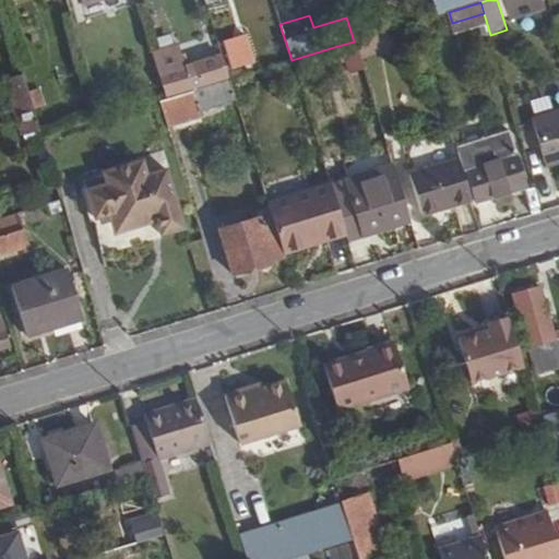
[(354,42),(373,35),(368,19),(348,24),(354,42)]
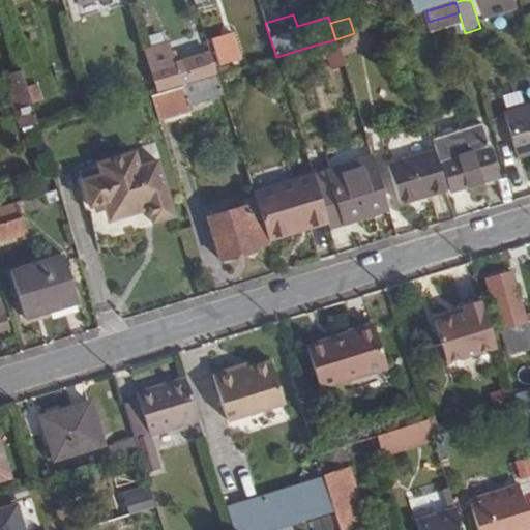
[(349,54),(372,48),(366,30),(344,36),(349,54)]
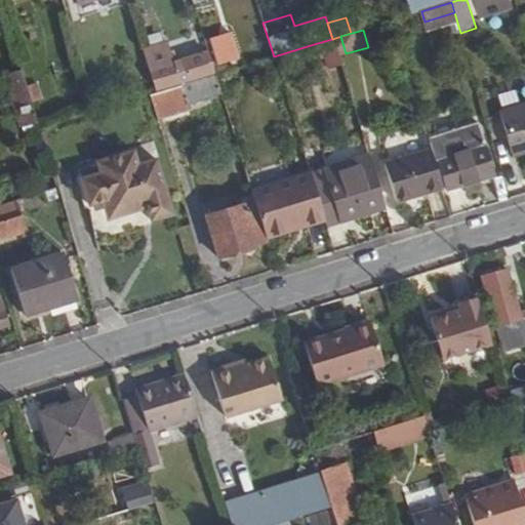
[(332,39),(314,44),(317,55),(325,54),(328,66),(339,63),(332,39)]
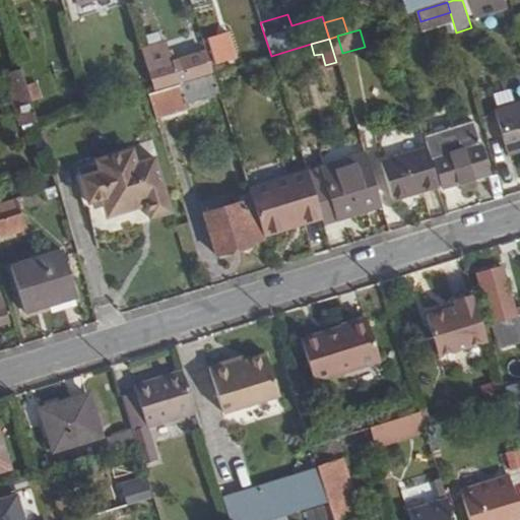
[(167,46),(143,53),(155,91),(213,73),(207,55),(174,66),(167,46)]
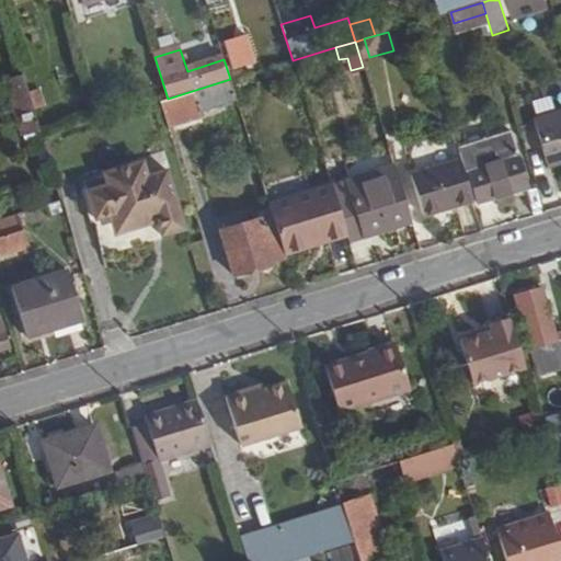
[(22,75),(3,80),(20,128),(37,123),(22,75)]
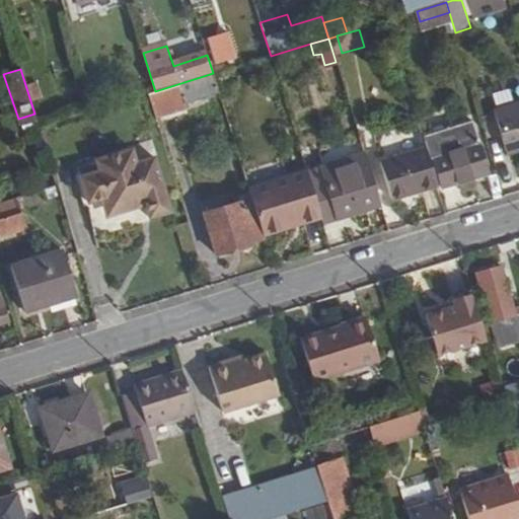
[(213,73),(155,91),(148,93),(155,117),(186,107),(184,99),(218,90),(213,73)]
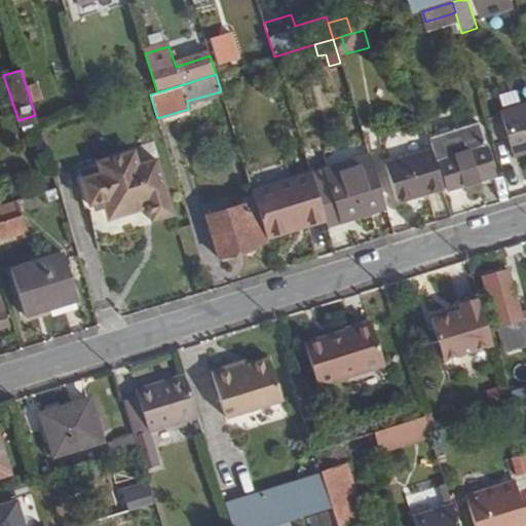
[(516,159),(525,156),(525,111),(503,118),(516,159)]
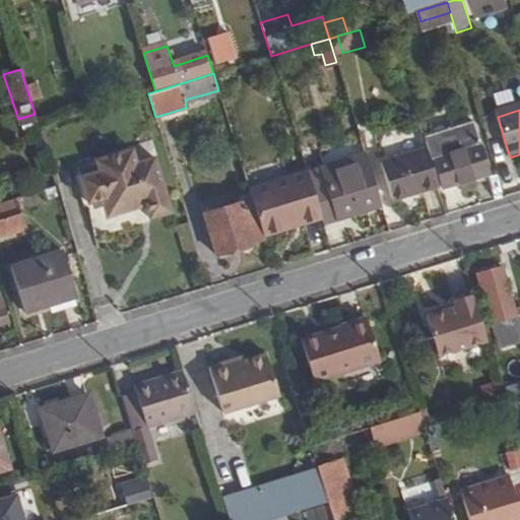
[(472,119),(423,135),(427,147),(430,156),(434,155),(443,186),(461,181),(472,178),(490,173),(472,119)]
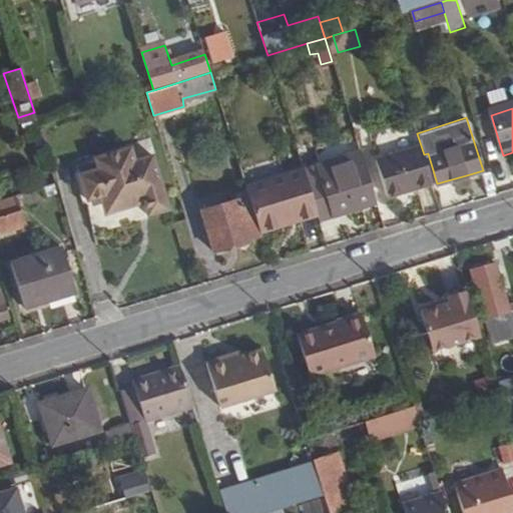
[(386,195),(433,181),(424,154),(421,145),(375,160),(386,195)]
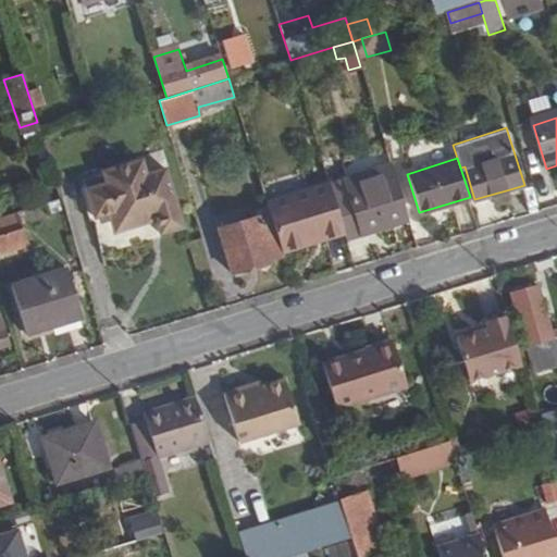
[(184,229),(165,172),(147,177),(143,163),(102,176),(107,188),(86,194),(95,221),(108,218),(112,229),(125,234),(156,224),(158,237),(184,229)]
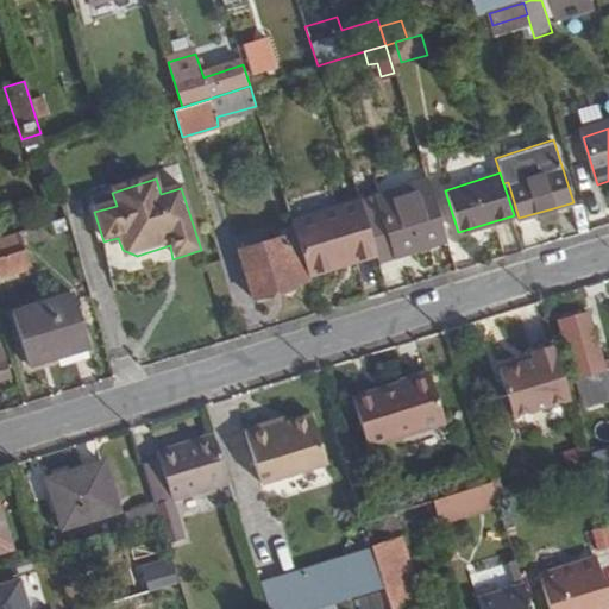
[(426,180),(359,199),(360,202),(376,253),(378,259),(446,238),(426,180)]
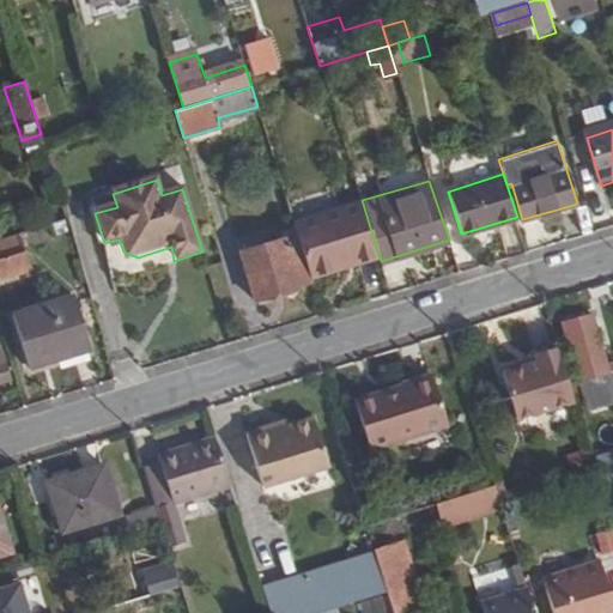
[(363,204),(295,225),(297,235),(310,275),(378,255),(363,204)]
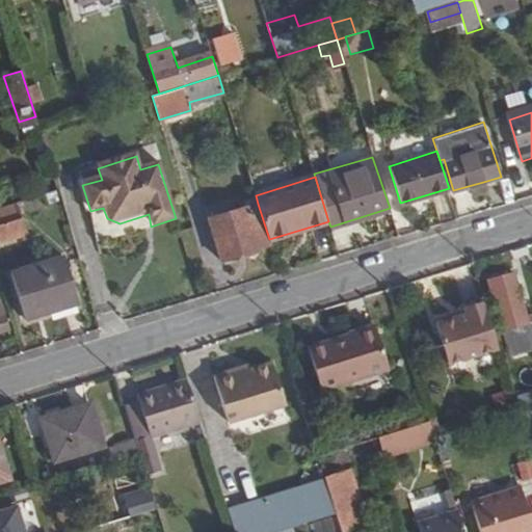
[(484,189),(483,182),(472,185),(475,193),(484,189)]
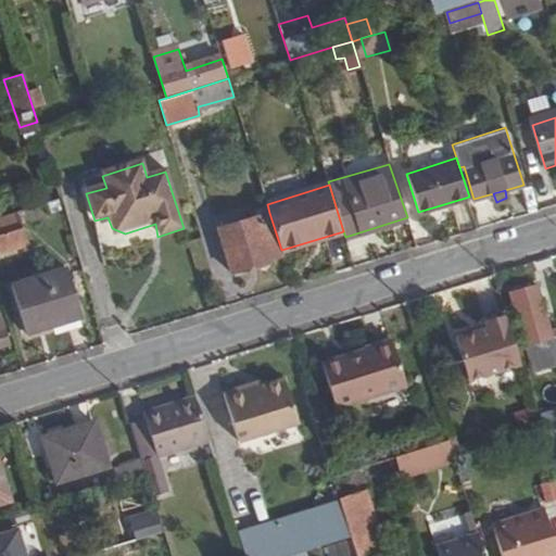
[(281,250),(269,213),(216,229),(231,274),(269,261),(268,253),(281,250)]
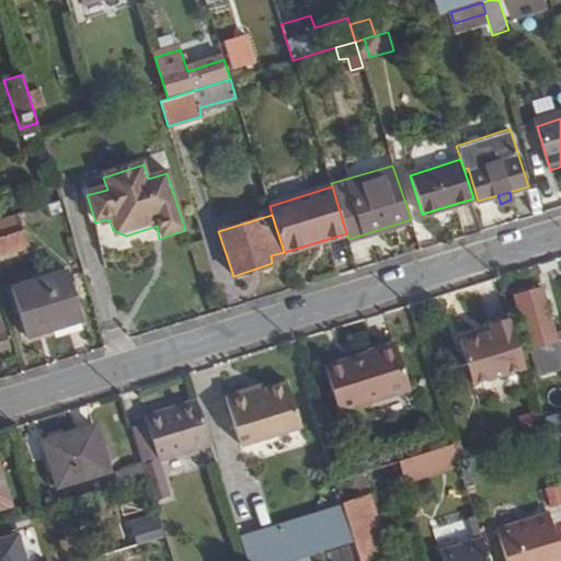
[(19,216),(0,221),(0,256),(27,250),(19,216)]
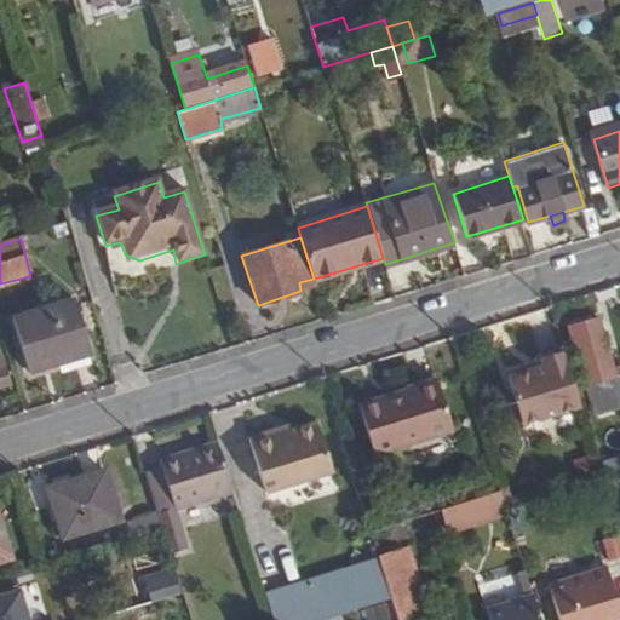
[(619,363),(614,366),(600,315),(569,326),(595,414),(619,406),(619,363)]
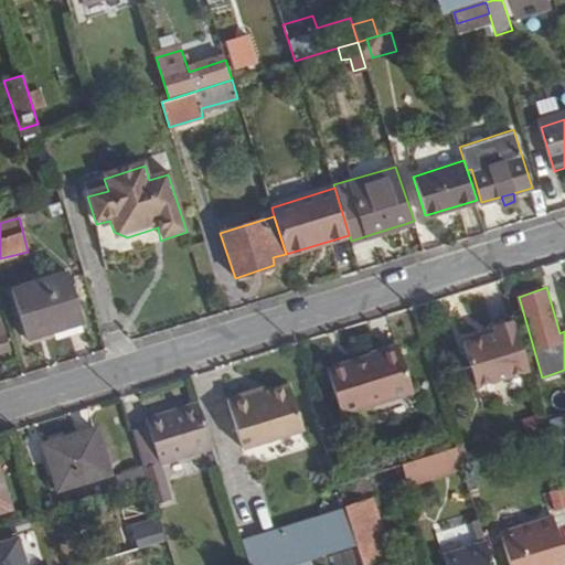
[(72,289),(14,307),(24,339),(82,322),(72,289)]
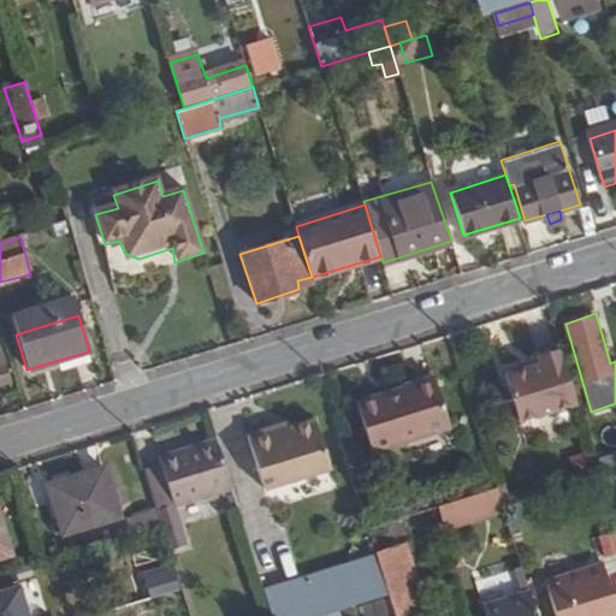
[(0,391),(17,386),(5,349),(0,349),(0,391)]
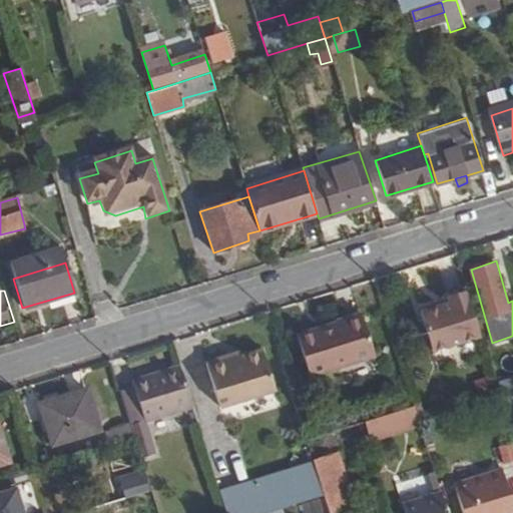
[(433,349),(480,335),(467,291),(448,297),(450,302),(422,312),(433,349)]
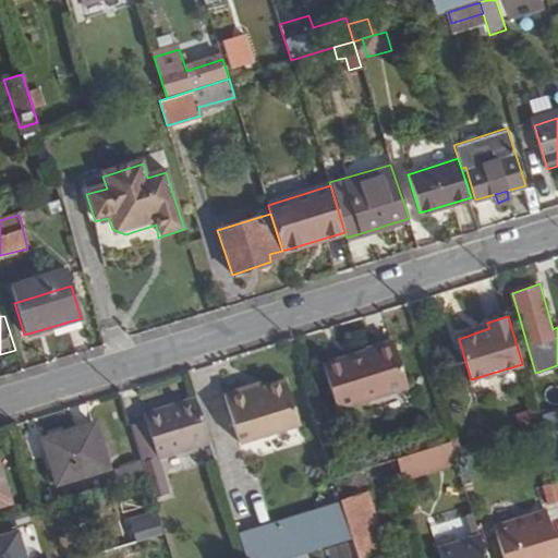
[(367,351),(401,340),(401,336),(366,347),(367,351)]
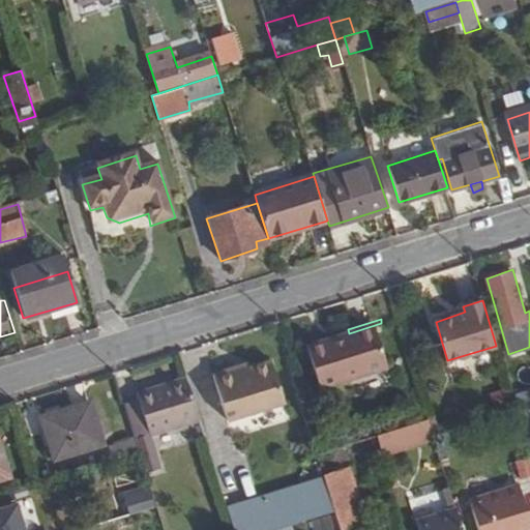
[(402,383),(381,323),(349,333),(312,346),(324,390),(357,379),(362,398),(402,383)]
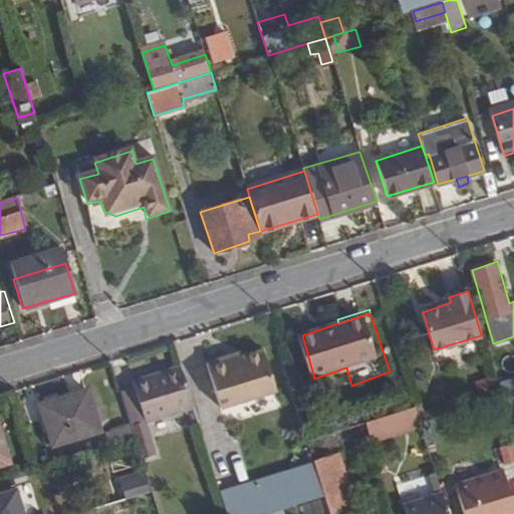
[(226,356),(205,363),(219,408),(274,391),(261,349),(240,356),(227,360),(226,356)]
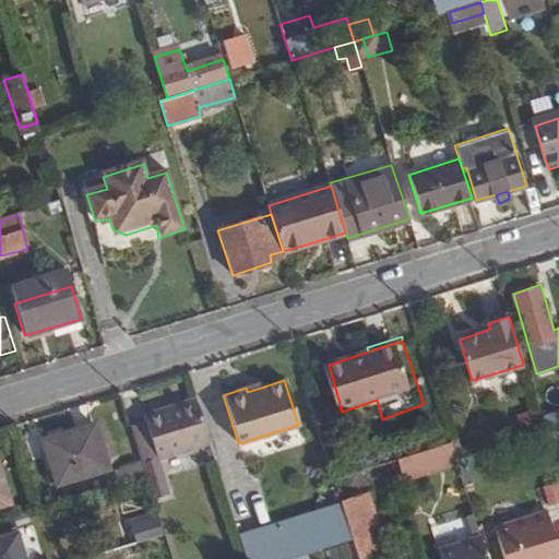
[(142,463),(210,443),(195,397),(144,414),(145,421),(130,426),(142,463)]
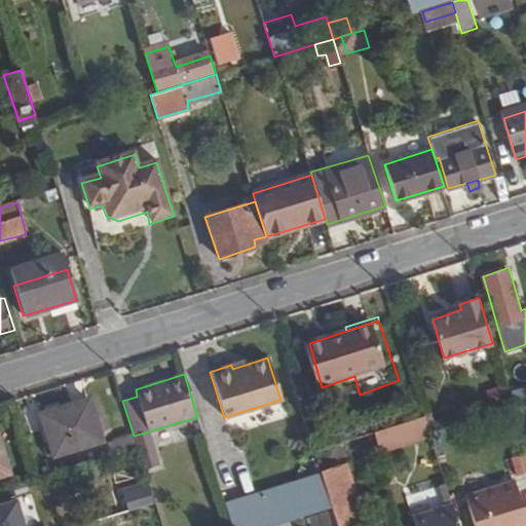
[(88,401),(40,415),(53,457),(101,443),(88,401)]
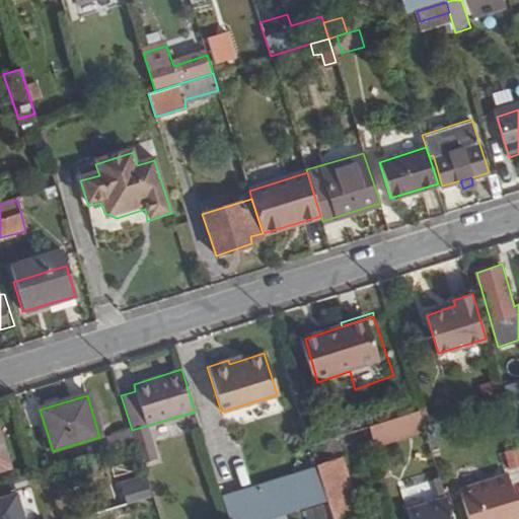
[(370,424),(377,446),(388,444),(387,440),(426,429),(425,426),(420,409),(370,424)]
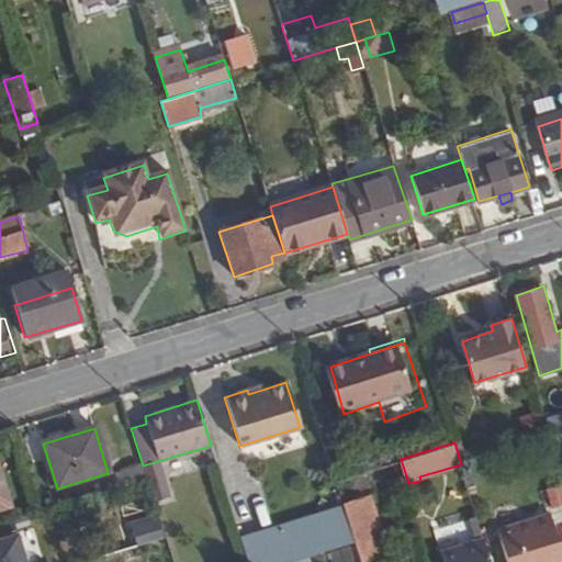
[(355,542),(360,561),(383,561),(390,560),(370,495),(408,483),(401,459),(335,480),(345,512),(355,542)]
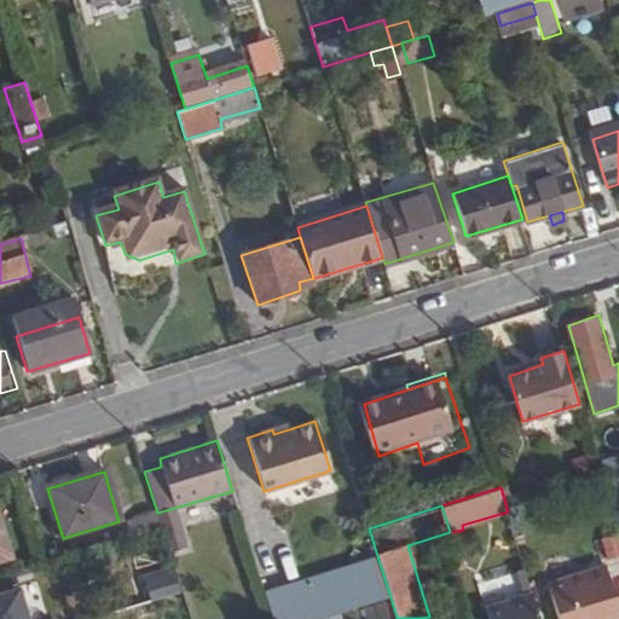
[(128,522),(132,536),(156,530),(152,516),(128,522)]
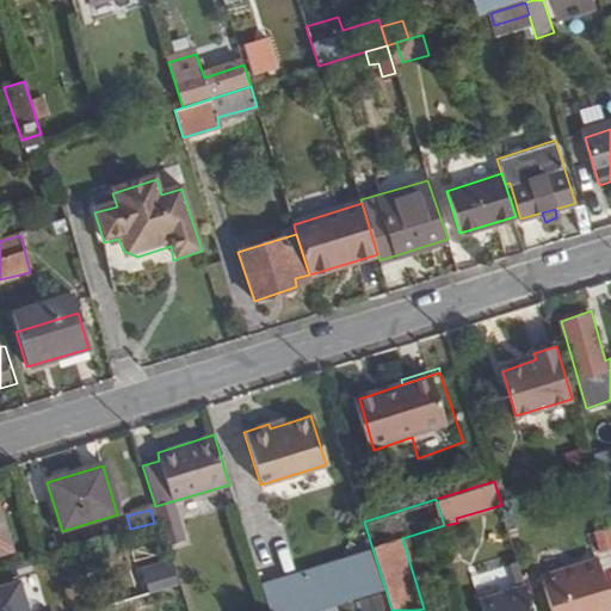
[(323,571),(334,605),(386,590),(375,556),(323,571)]
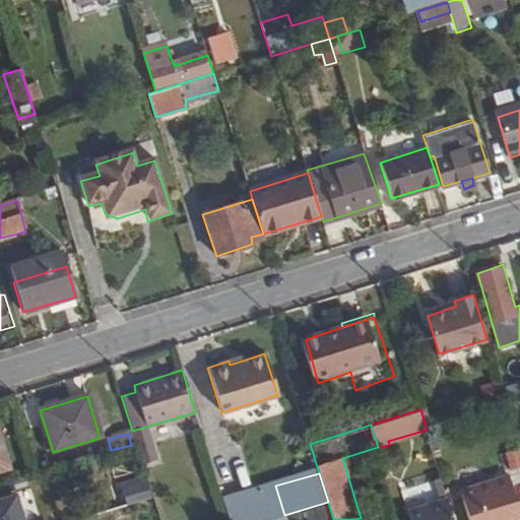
[(519,519),(519,516),(508,475),(460,491),(469,519),(519,519)]
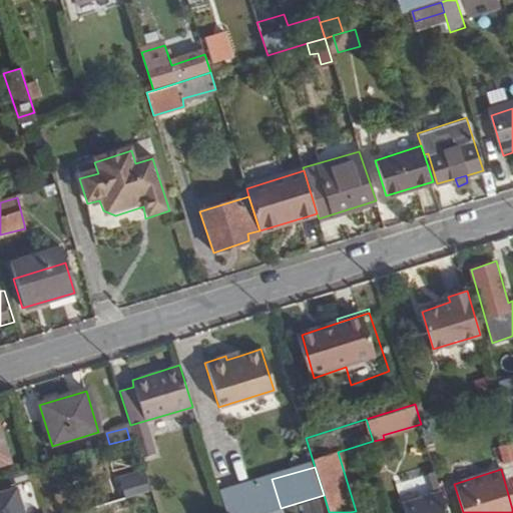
[(120,475),(125,498),(150,493),(146,470),(120,475)]
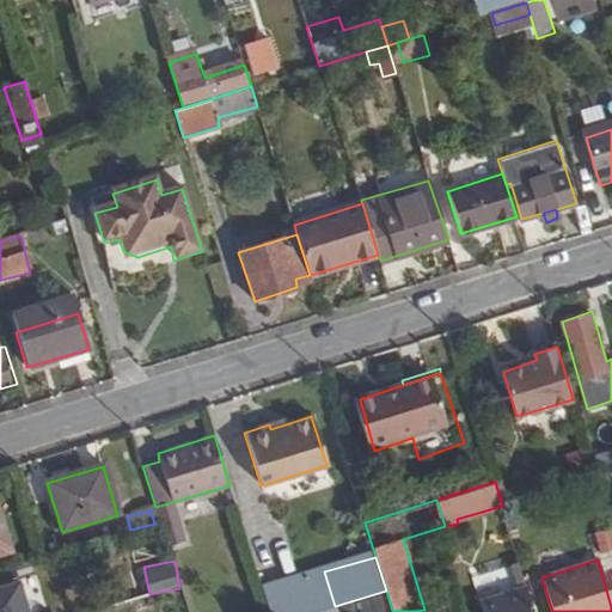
[(521,568),(477,579),(481,597),(526,586),(521,568)]
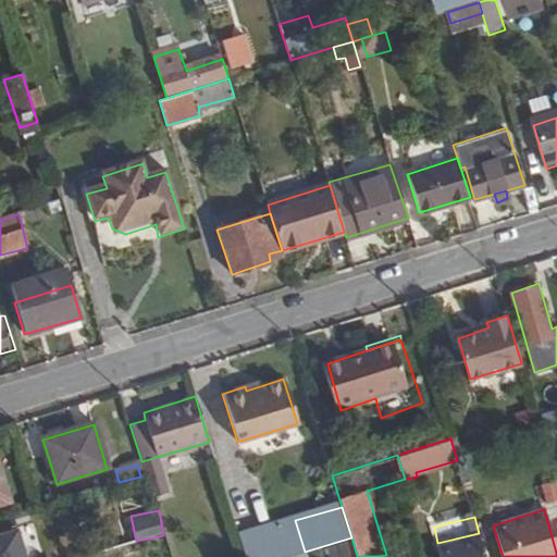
[(244,556),(286,556),(305,552),(295,520),(238,537),(244,556)]
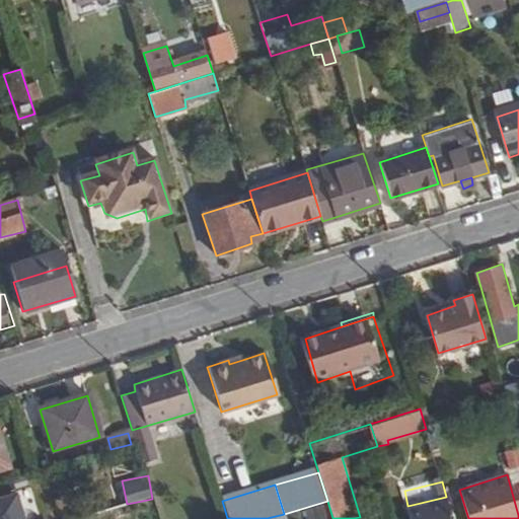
[(413,518),(453,518),(447,497),(410,508),(413,518)]
